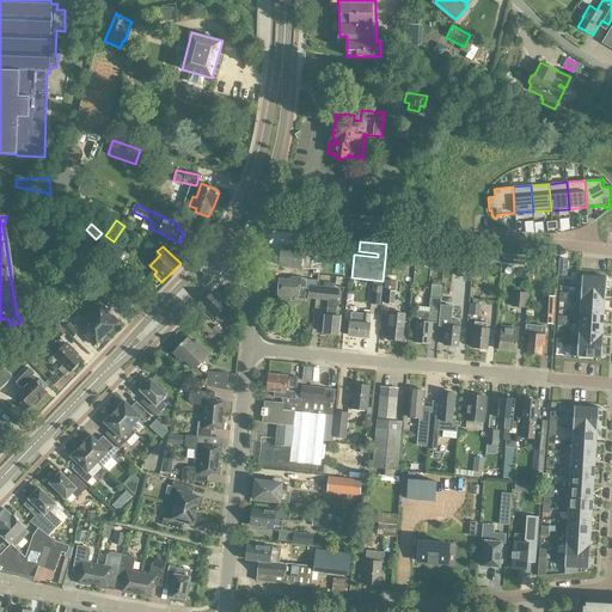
[(281,250),(280,267),(312,270),(314,250),(303,249),(303,251),(281,249),(281,250)]
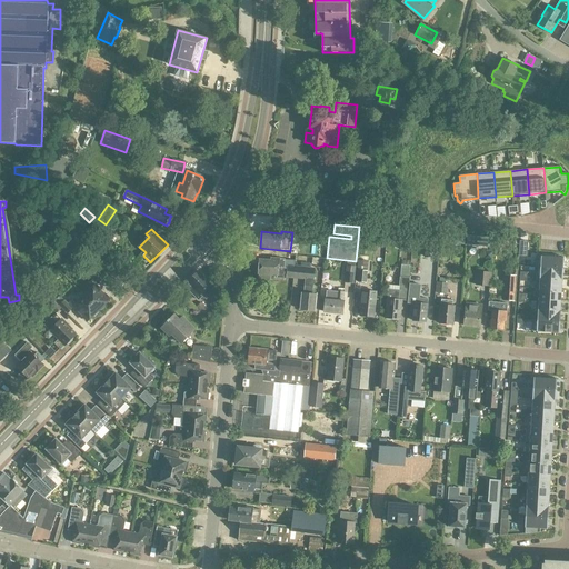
[(490,238),(468,236),(467,246),(489,248),(490,238)]
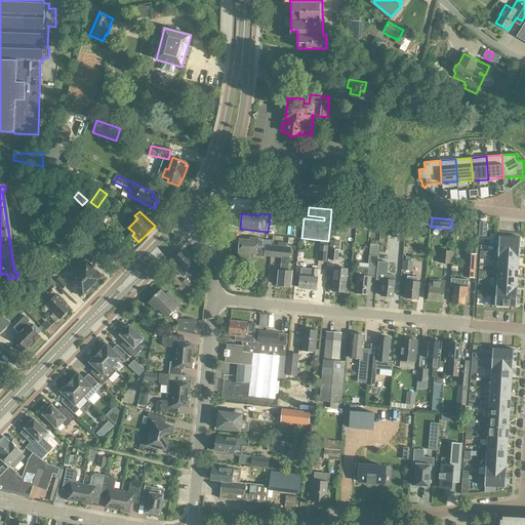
[(402,239),(404,221),(393,220),(391,238),(402,239)]
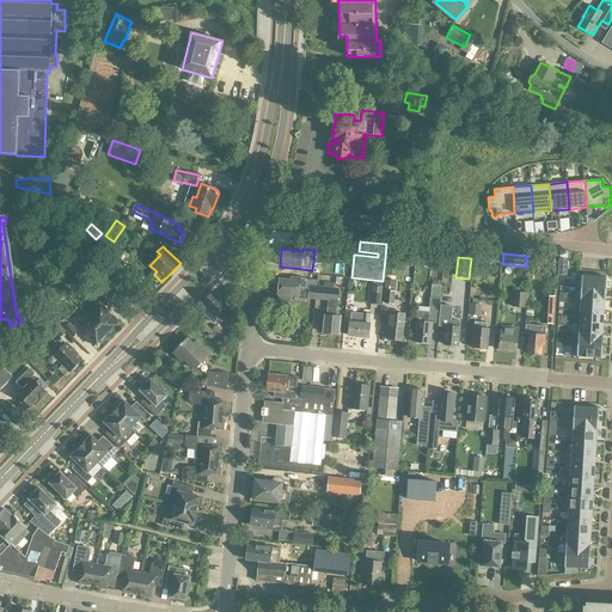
[(576,288),(605,289),(606,277),(577,275),(576,288)]
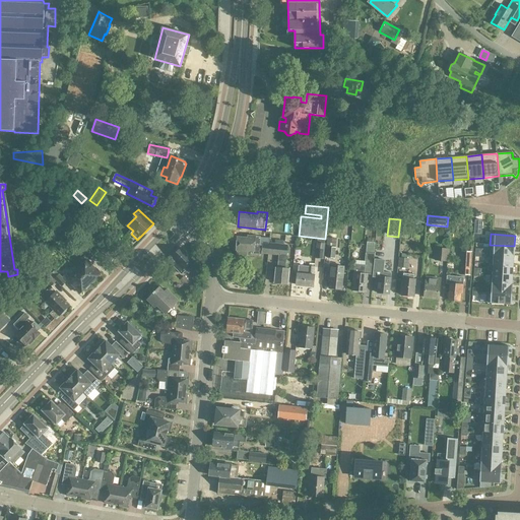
[(247,251),(253,252),(253,254),(261,255),(262,246),(260,246),(260,238),(255,237),(248,236),(248,238),(238,237),(238,243),(236,245),(236,248),(237,249),(237,251),(238,251),(237,256),(237,257),(243,257),(247,258),(247,251)]
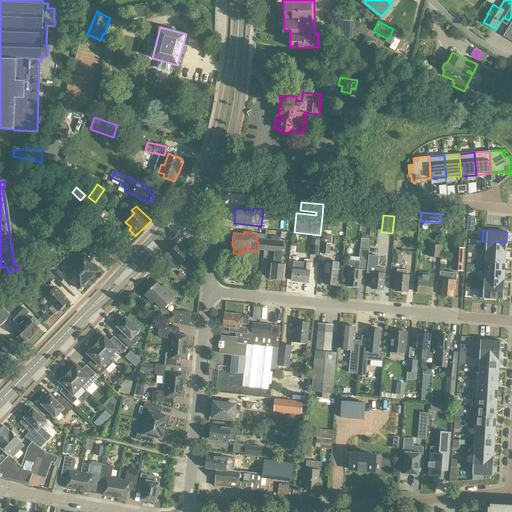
[(321,234),(321,243),(323,244),(330,244),(331,235),(321,234)]
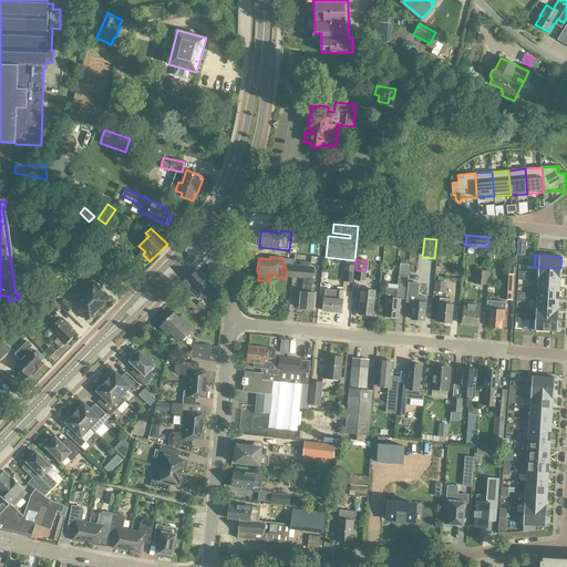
[(295,266),(294,277),(305,278),(302,292),(301,292),(300,309),(313,310),(315,294),(311,294),(313,268),(308,267),(308,263),(300,263),(299,266),(295,266)]
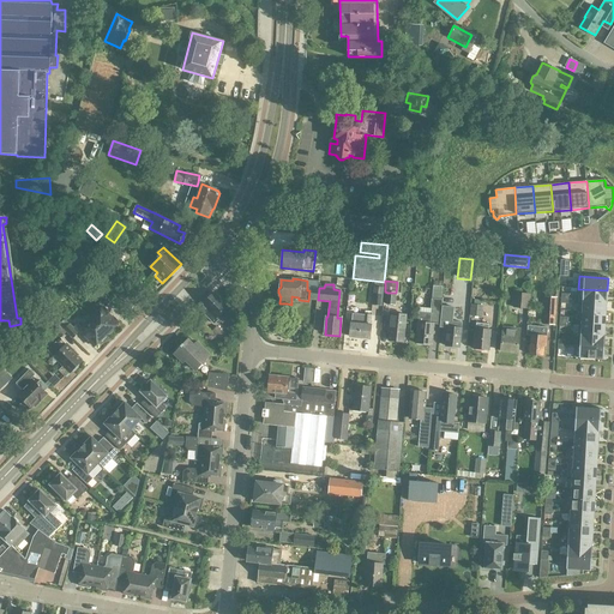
[(433,286),(431,313),(431,314),(431,320),(440,321),(440,314),(443,287),(433,286)]
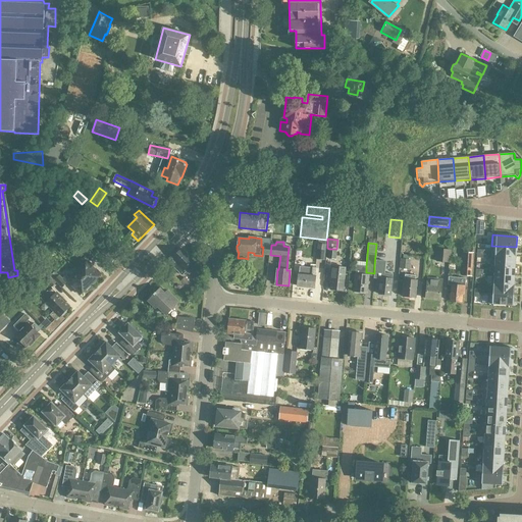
[(318,244),(316,260),(324,261),(326,245),(318,244)]
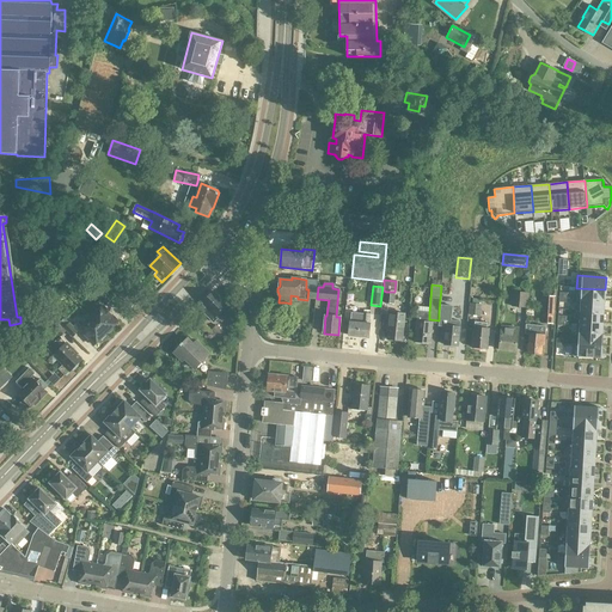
[(576,288),(575,299),(605,301),(605,289),(576,288)]
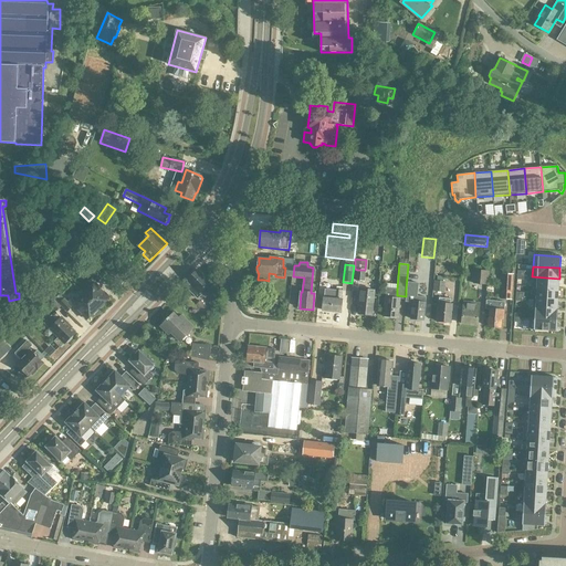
[(97,282),(102,278),(93,270),(88,274),(97,282)]
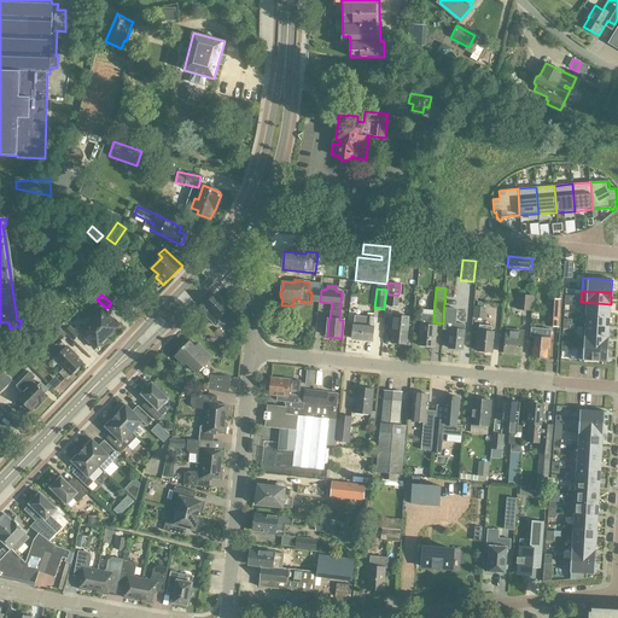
[(397,307),(398,295),(390,295),(389,307),(397,307)]
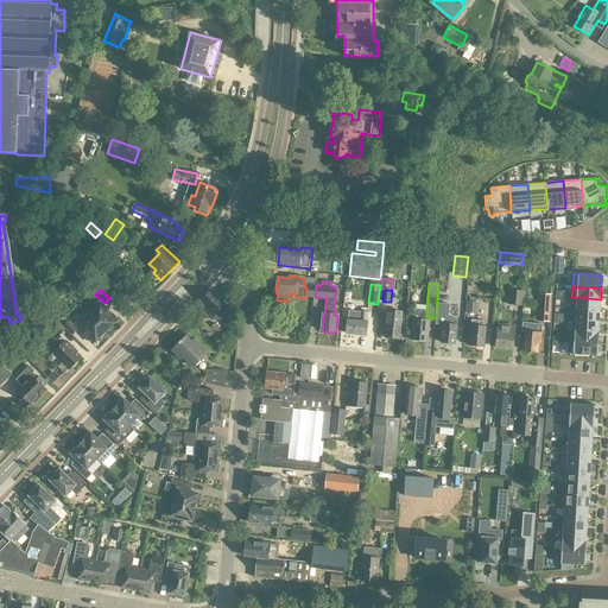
[(523,305),(524,291),(510,290),(508,304),(523,305)]
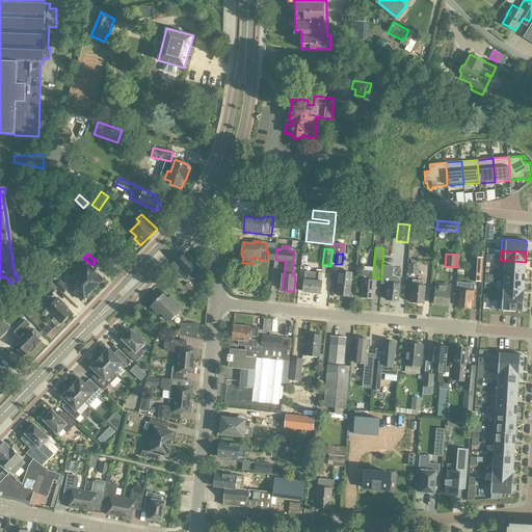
[(186,281),(190,276),(193,280),(202,271),(196,267),(197,266),(191,259),(190,260),(185,255),(177,263),(180,267),(176,271),(186,281)]
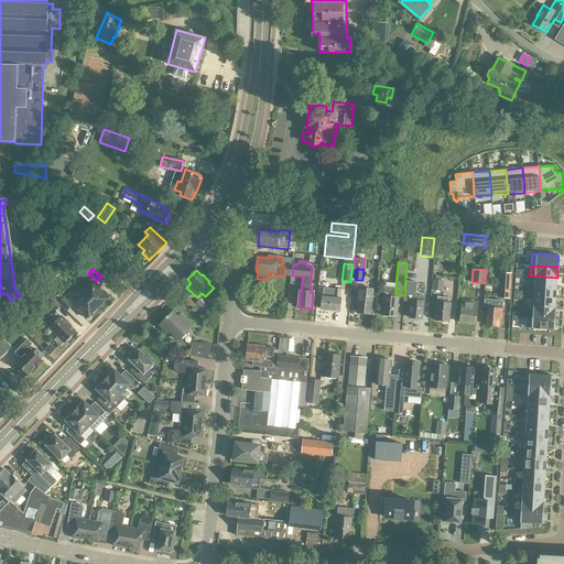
[(500,273),(499,300),(509,300),(511,274),(500,273)]
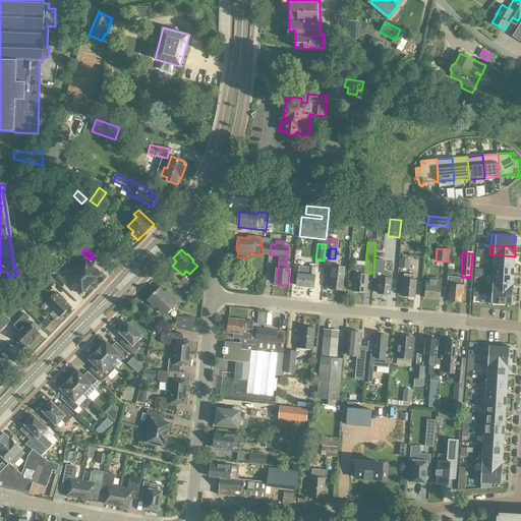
[(514,266),(515,256),(489,254),(489,265),(495,265),(514,266)]
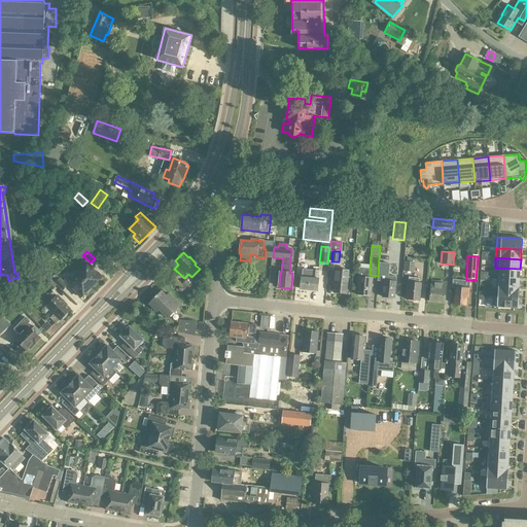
[(84,269),(78,274),(92,287),(102,277),(89,264),(89,265),(84,260),(80,265),(84,269)]
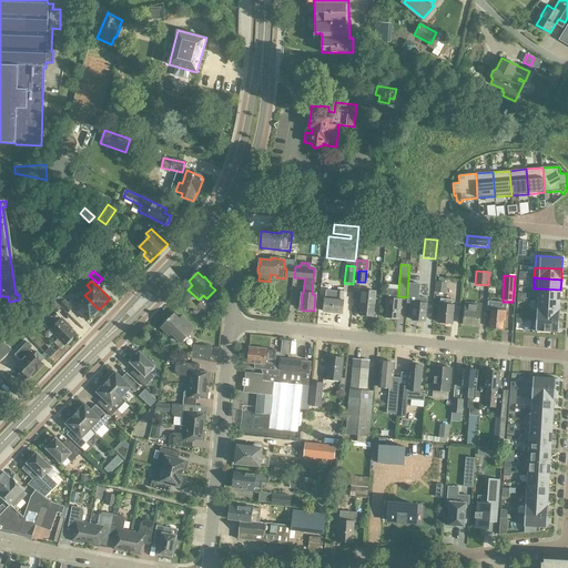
[(446,293),(447,283),(436,282),(435,292),(446,293)]
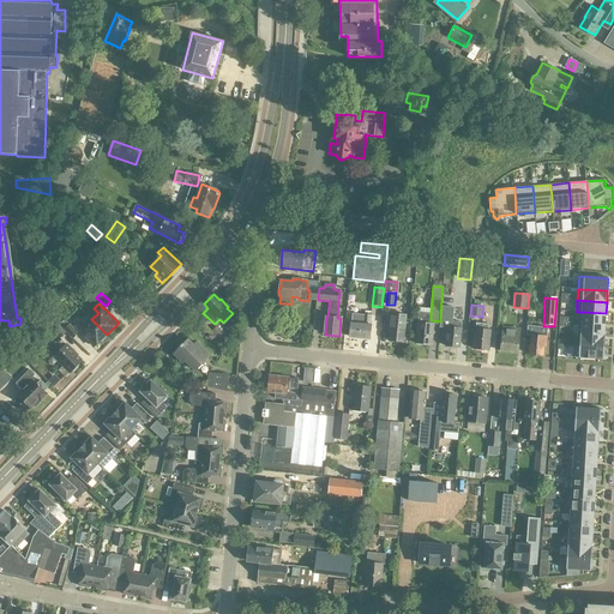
[(441,307),(440,314),(440,321),(440,325),(439,329),(447,329),(445,345),(459,347),(462,329),(462,323),(452,321),(452,315),(453,308),(441,307)]
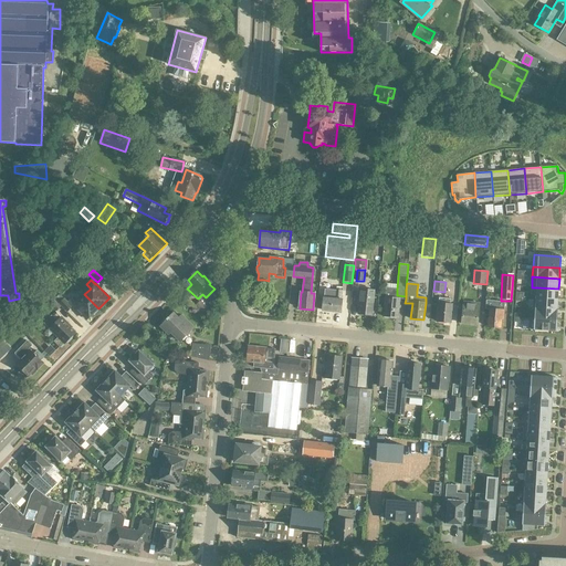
[(536,297),(557,300),(558,289),(537,287),(536,297)]
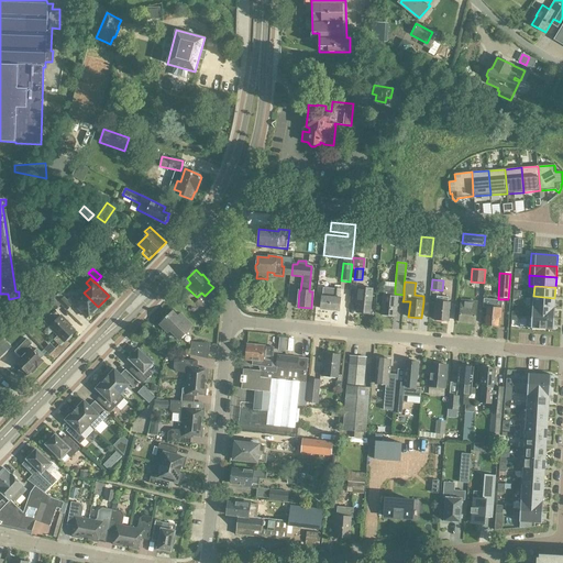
[(357,304),(357,312),(370,313),(372,288),(359,287),(357,294),(356,294),(355,304),(357,304)]
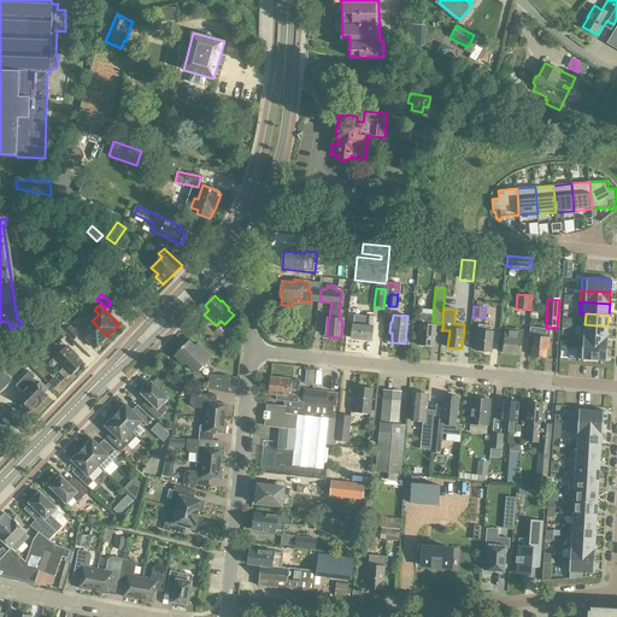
[(421,324),(419,324),(417,345),(434,346),(436,327),(436,325),(432,325),(433,322),(433,316),(433,315),(421,315),(421,324)]
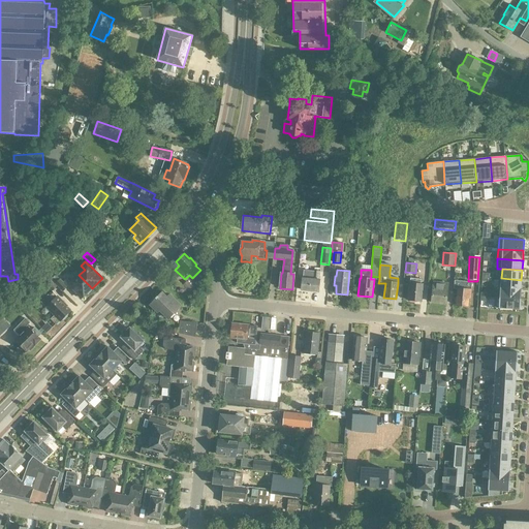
[(302,290),(318,291),(319,280),(319,272),(313,271),(312,279),(303,278),(302,290)]
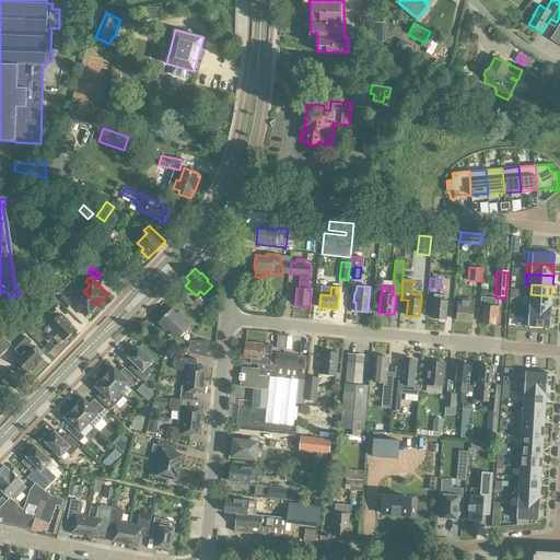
[(67,308),(71,303),(59,291),(55,296),(67,308)]
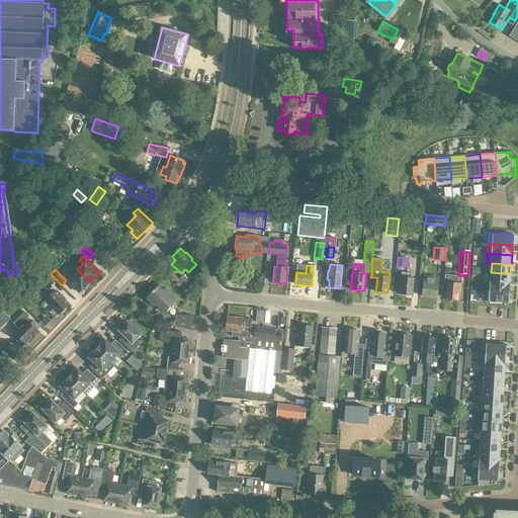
[(72,275),(68,271),(64,274),(68,278),(67,279),(80,291),(90,282),(77,269),(72,275)]
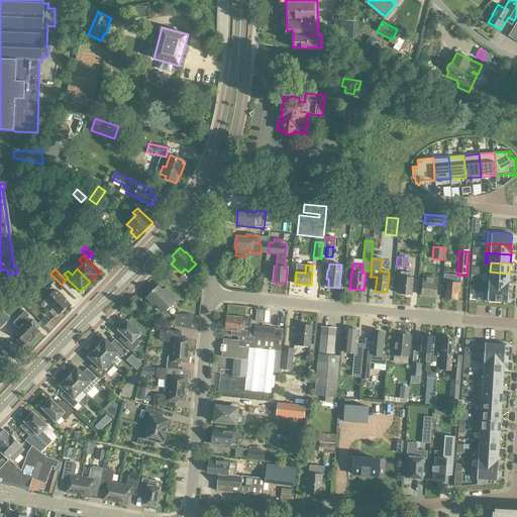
[(411,273),(401,272),(401,277),(400,277),(399,293),(412,295),(413,278),(411,278),(411,273)]
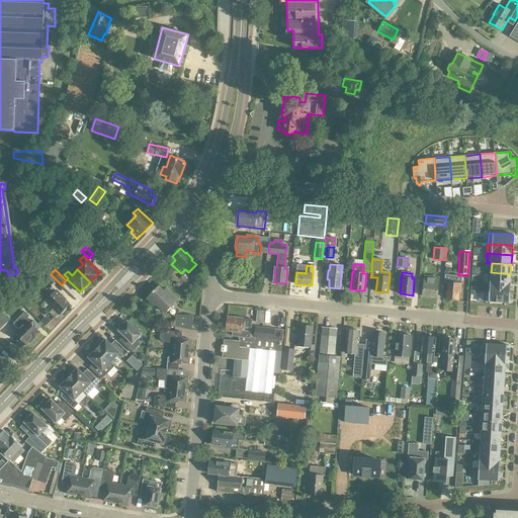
[(491,272),(490,282),(510,283),(510,274),(491,272)]
